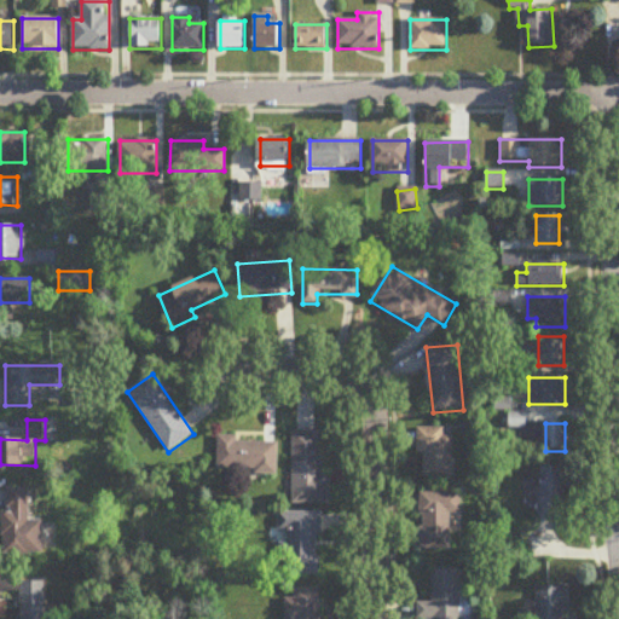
[(418,456),(423,456),(423,479),(455,479),(455,429),(418,429),(418,456)]
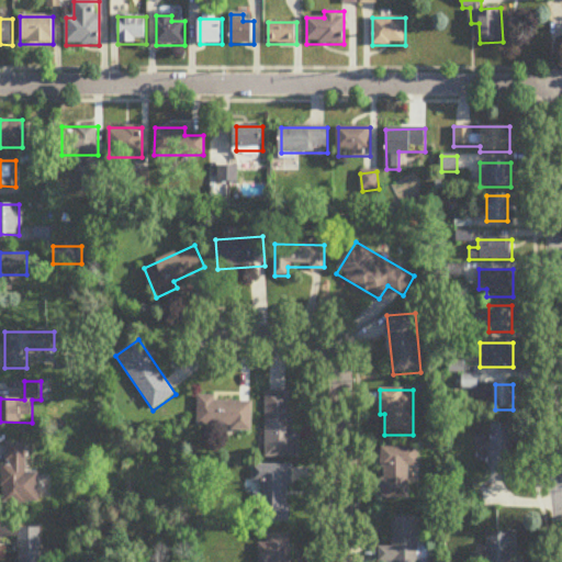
[(301,458),(301,429),(293,429),(292,392),(266,393),(266,458),(301,458)]
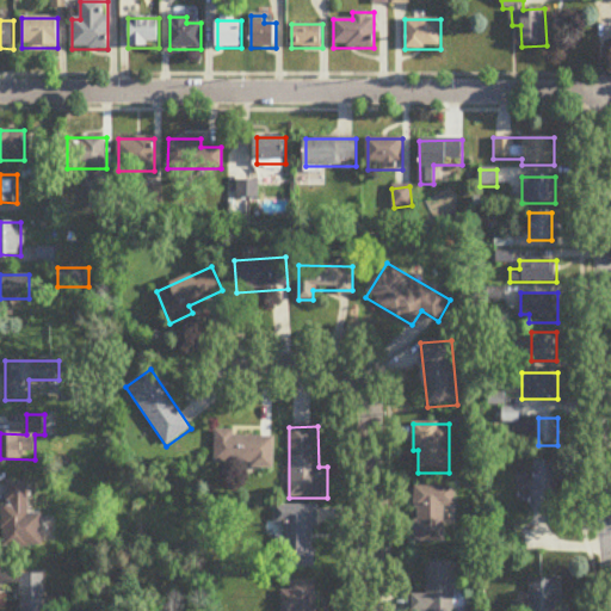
[(275,468),(275,434),(215,434),(215,468),(275,468)]
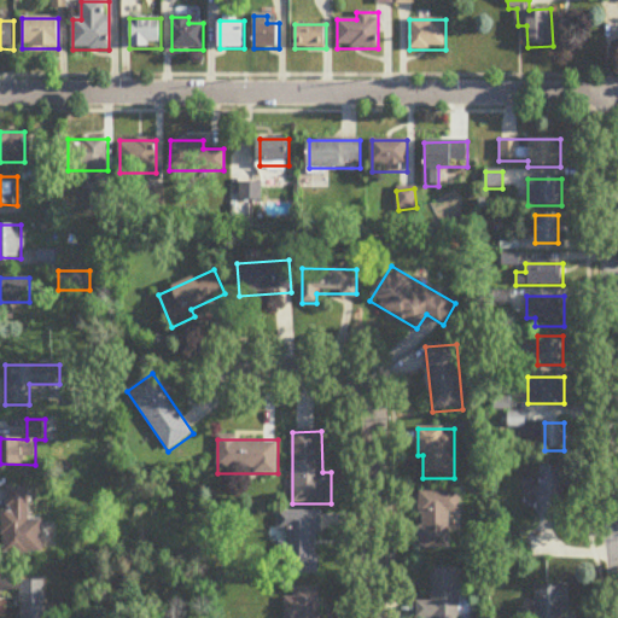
[(540,468),(540,488),(529,488),(529,503),(537,502),(537,518),(564,518),(563,468),(540,468)]
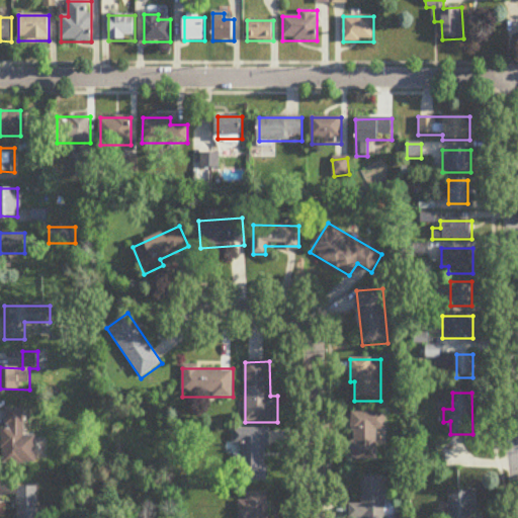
[(3,462),(36,463),(36,437),(25,437),(25,409),(4,409),(3,462)]
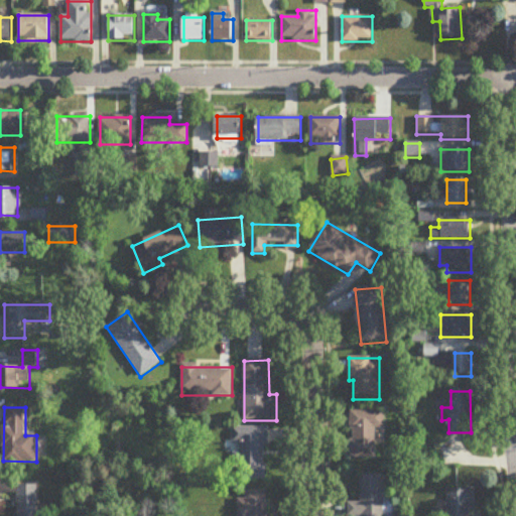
[(377,428),(385,428),(385,411),(351,411),(351,459),(377,459),(377,428)]
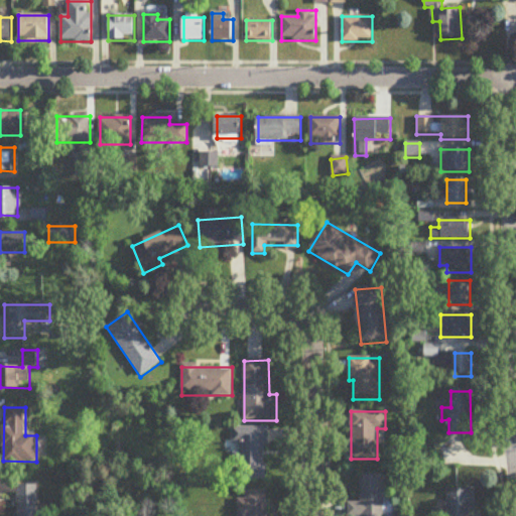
[(232,479),(266,479),(265,445),(269,445),(268,427),(231,428),(232,479)]
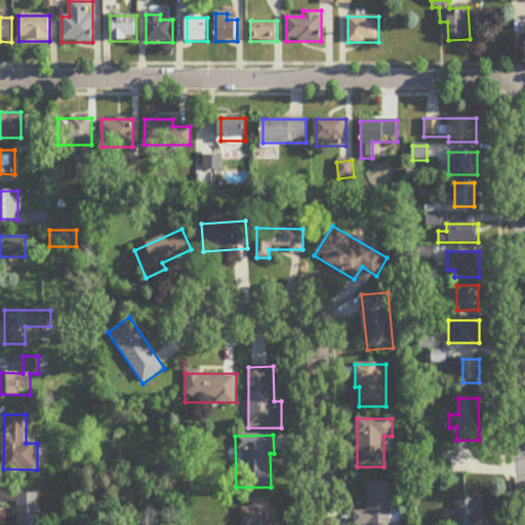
[(367,512),(355,512),(354,524),(393,524),(393,484),(367,484),(367,512)]
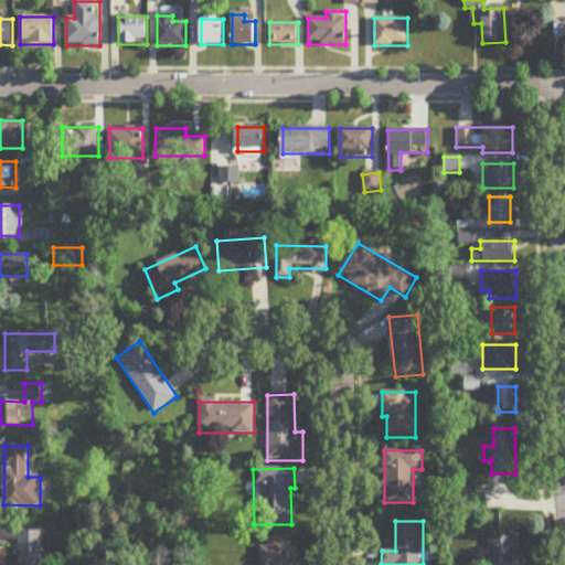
[(22,531),(21,564),(44,564),(44,531),(22,531)]
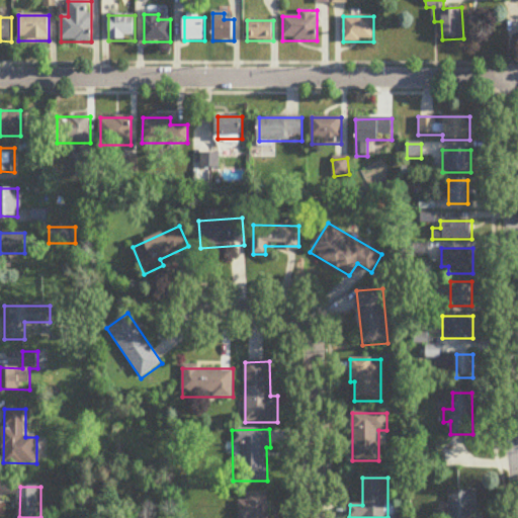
[(470,517),(470,511),(479,511),(479,492),(448,492),(448,517),(470,517)]
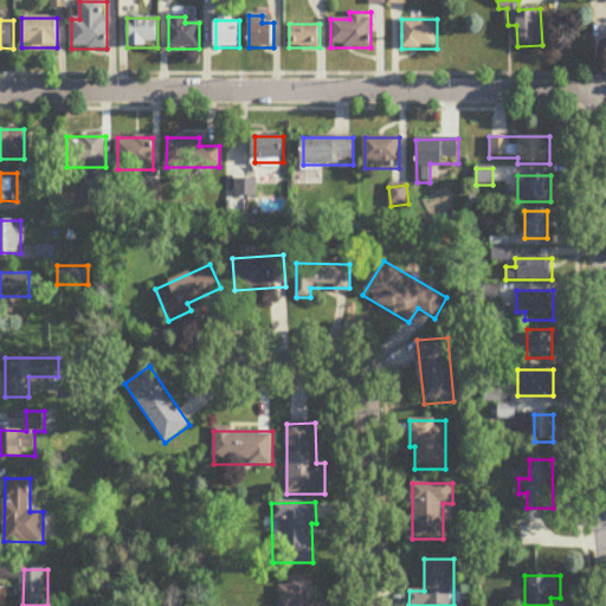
[(288,578),(288,585),(281,585),(279,605),(311,605),(313,578),(288,578)]
